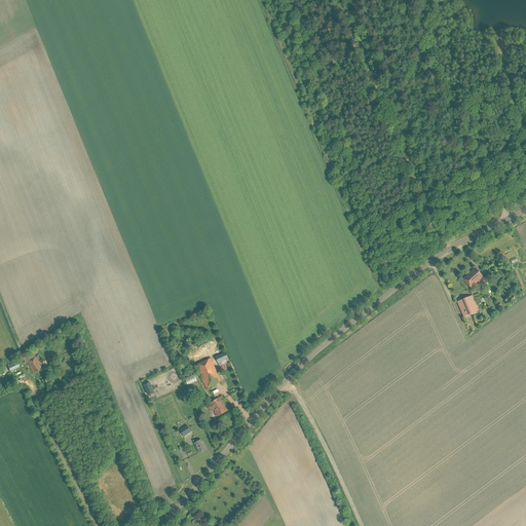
[(471,289),(477,283),(479,284),(480,284),(482,282),(485,284),(487,282),(483,277),(483,276),(475,268),(462,279),(471,289)]
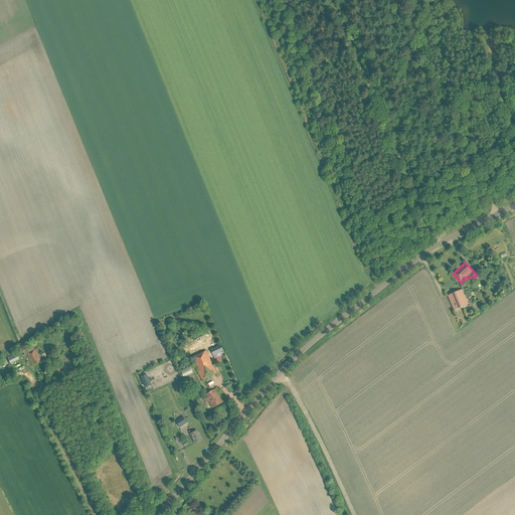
[(448,295),(455,310),(469,304),(462,289),(448,295)]
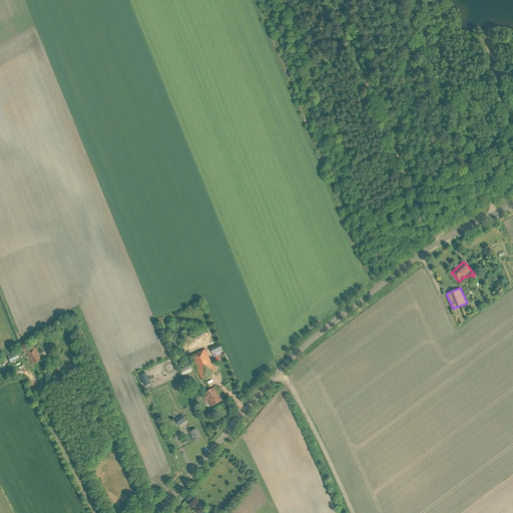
[(37,355),(37,354),(35,349),(26,354),(32,365),(40,361),(37,355)]
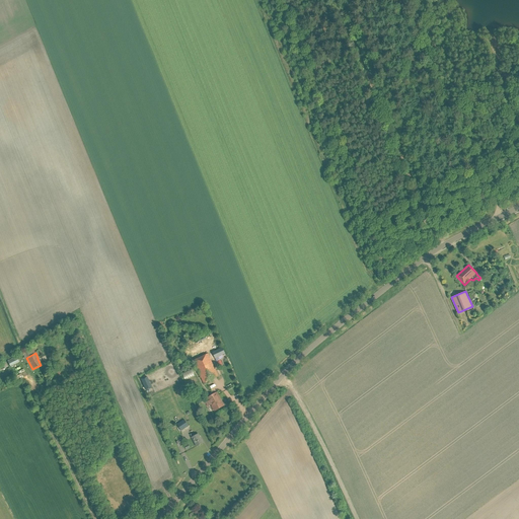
[(194,360),(204,383),(218,376),(208,354),(194,360)]
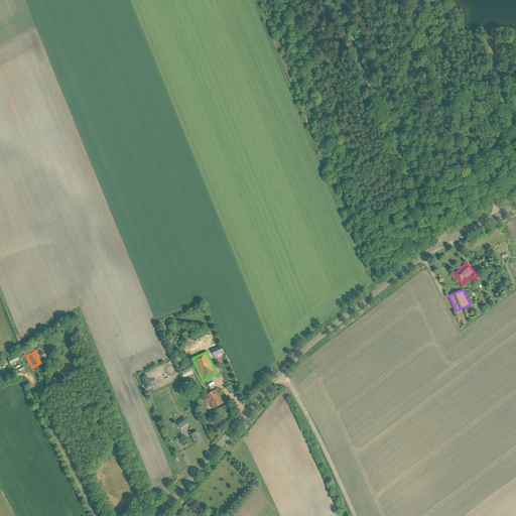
[(8,359),(10,365),(19,361),(16,355),(8,359)]
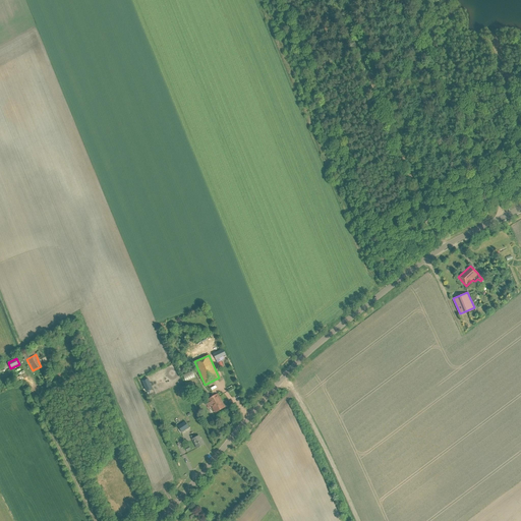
[(186,382),(195,378),(192,370),(183,374),(186,382)]
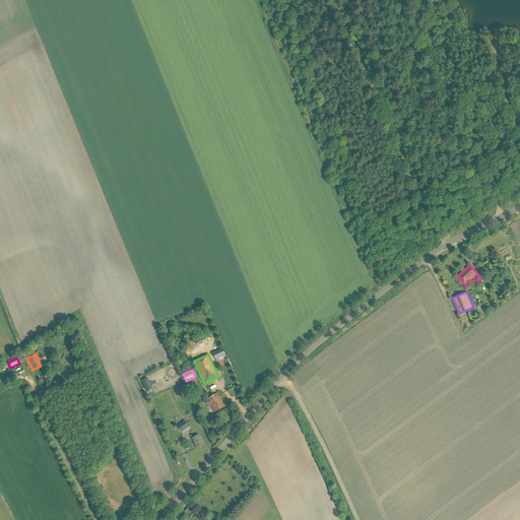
[(148,377),(142,379),(145,391),(152,389),(148,377)]
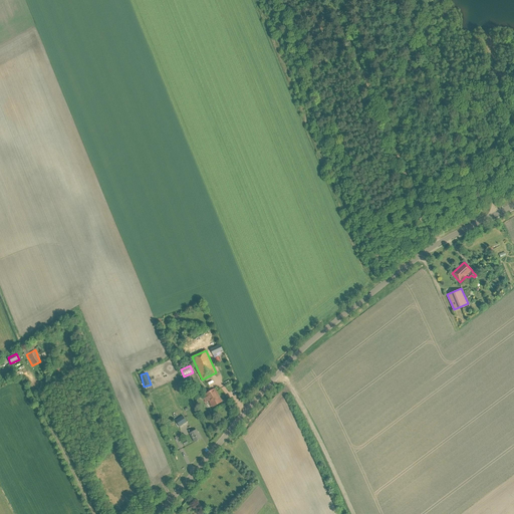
[(195,373),(184,377),(186,381),(196,376),(195,373)]
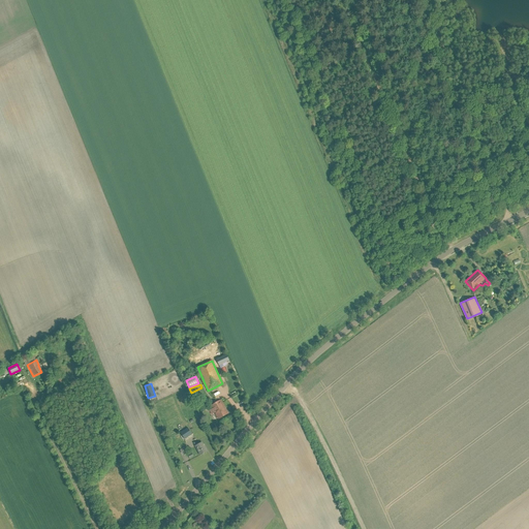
[(228,413),(224,405),(221,400),(209,406),(211,409),(212,408),(219,419),(228,413)]
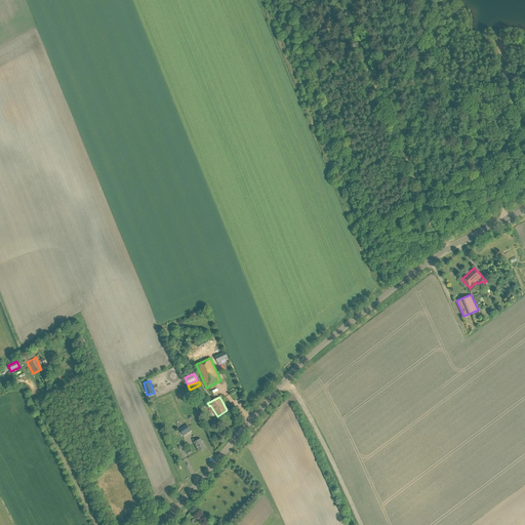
[(179,429),(184,435),(191,431),(187,425),(179,429)]
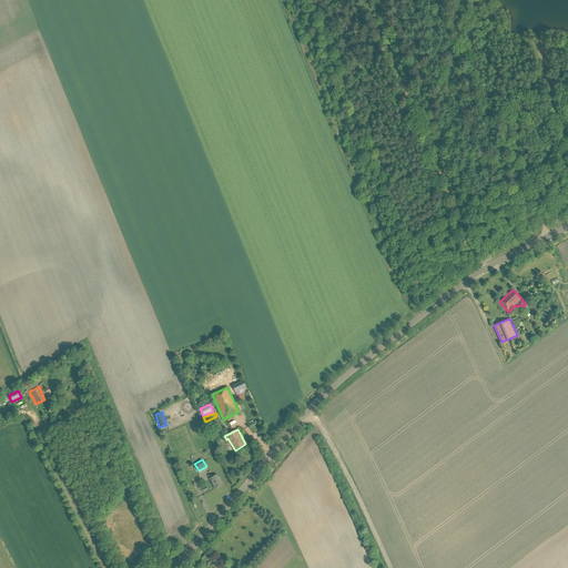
[(211,474),(209,476),(215,488),(222,485),(216,475),(212,477),(211,474)]
